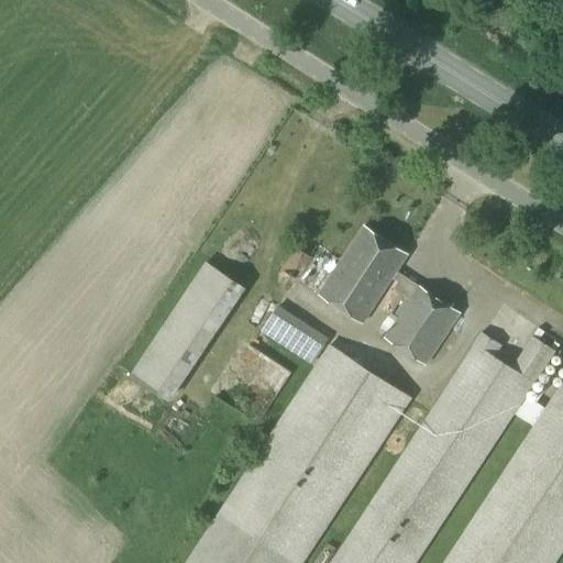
[(460,313),(397,272),(407,255),(364,227),(319,295),(363,323),(392,279),(397,283),(394,289),(410,300),(395,323),(387,318),(378,332),(386,337),(385,338),(426,365),(460,313)]
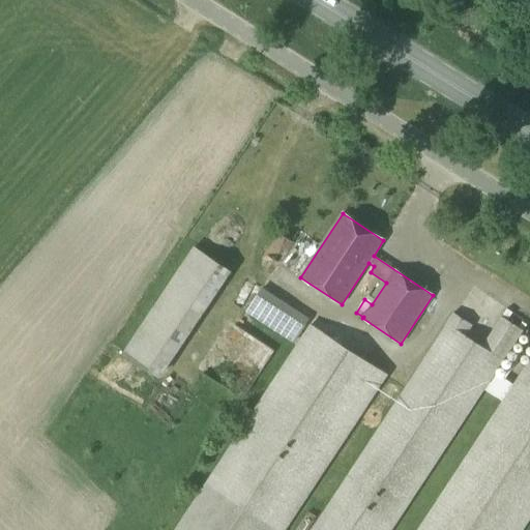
[(304,229),(297,237),(311,249),(319,241),(304,229)]
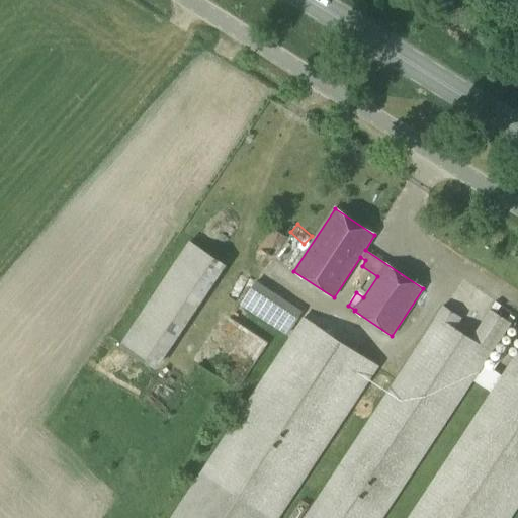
[(273,258),(286,237),(272,229),(259,249),(273,258)]
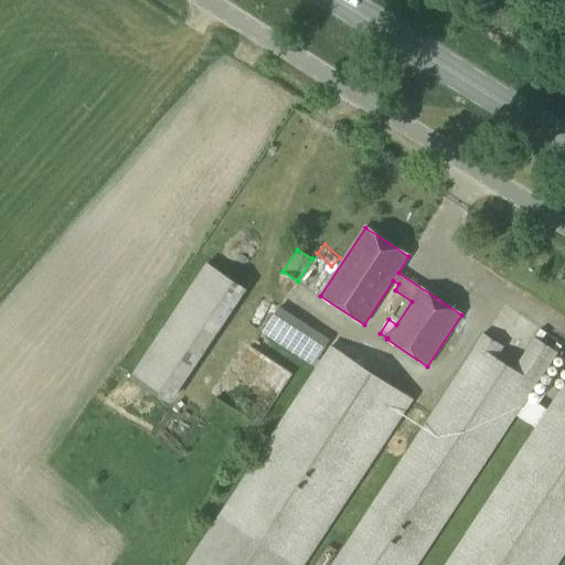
[(170,403),(246,290),(206,264),(131,377),(170,403)]
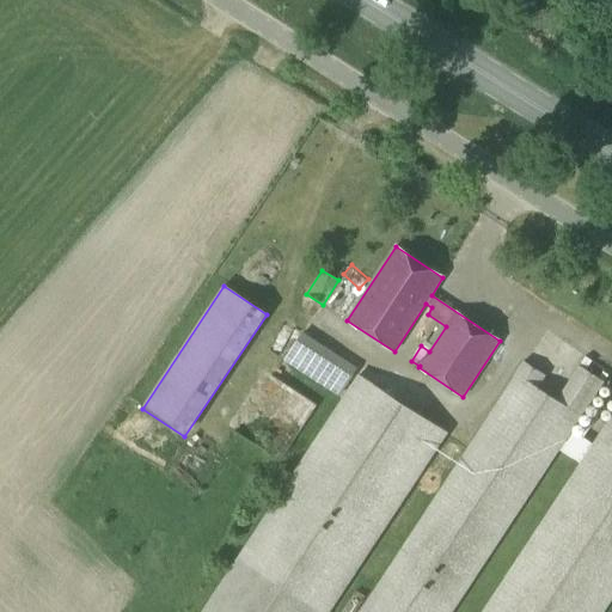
[(341,397),(357,368),(301,332),(283,361),(341,397)]
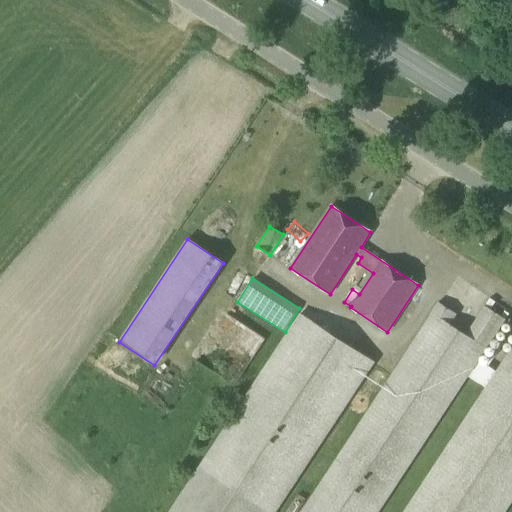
[(432,315),(300,511),(375,511),(466,376),(486,389),(404,511),(502,511),(511,497),(511,349),(496,373),(477,360),(504,320),(484,307),(465,336),(449,325),(455,315),(437,303),(430,314),(432,315)]
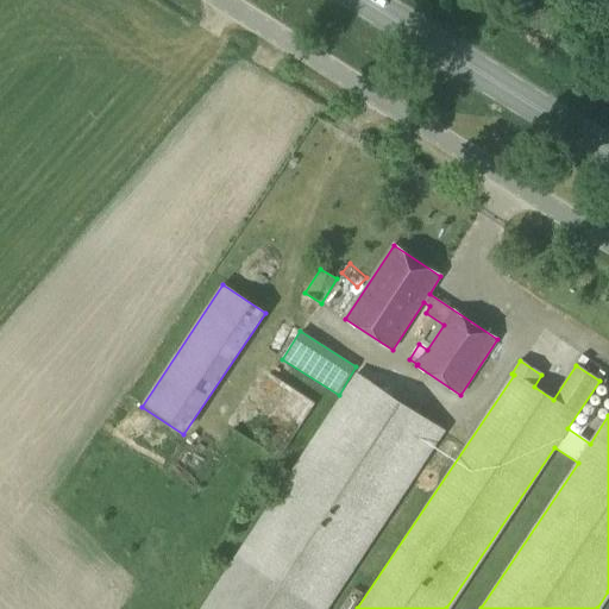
[(200,608),(325,608),(443,433),(444,432),(358,375),(357,376),(238,554),(237,554),(200,608)]
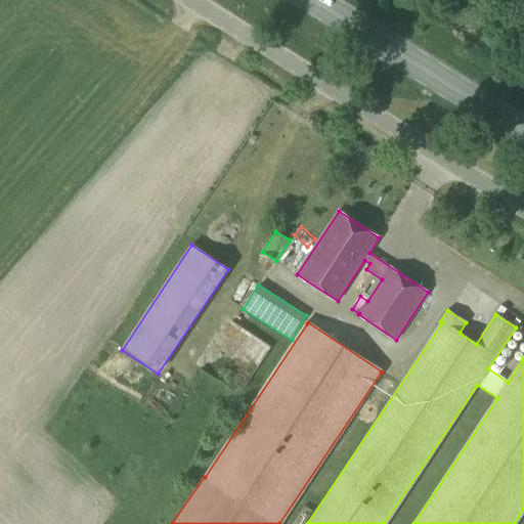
[(227,378),(253,361),(227,322),(203,339),(227,378)]
